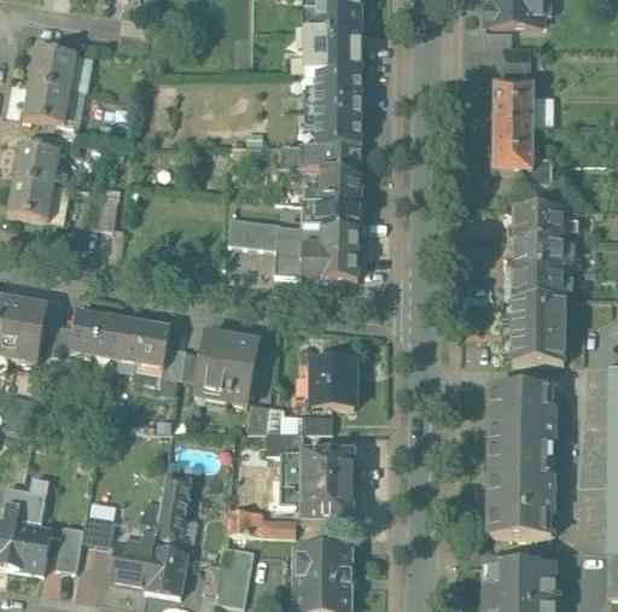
[(316,0),(316,31),(316,33),(361,33),(361,0),(316,0)]
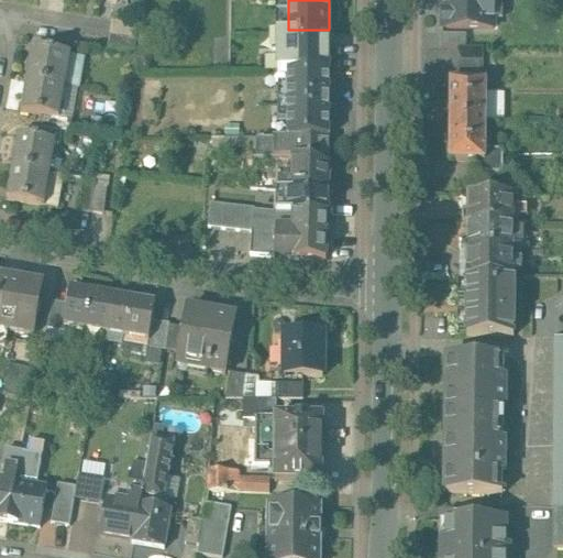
[(441,0),(442,24),(493,24),(493,0),(441,0)]
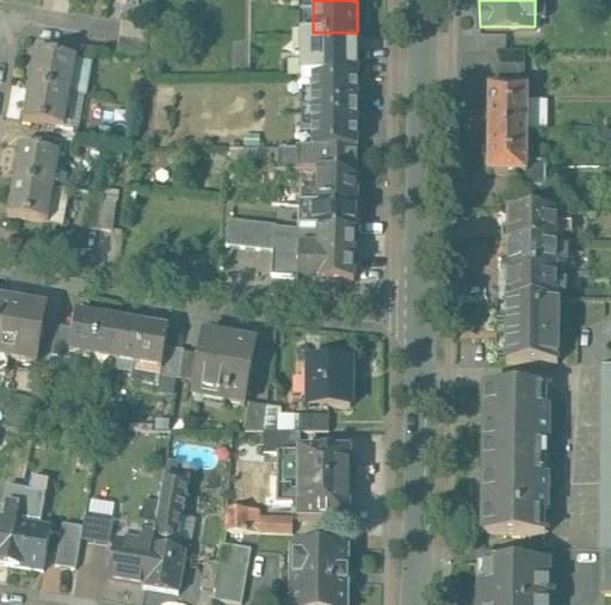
[(357,32),(313,32),(313,31),(303,31),(303,73),(313,73),(357,73),(357,32)]
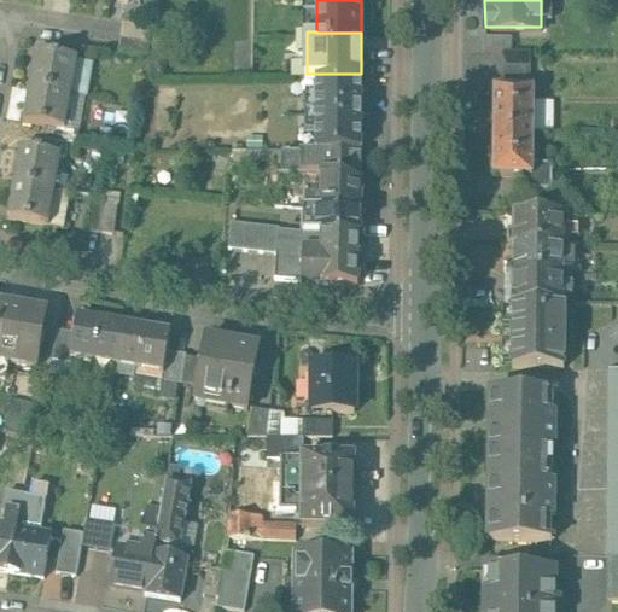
[(512,33),(485,33),(485,47),(501,47),(512,47),(512,33)]
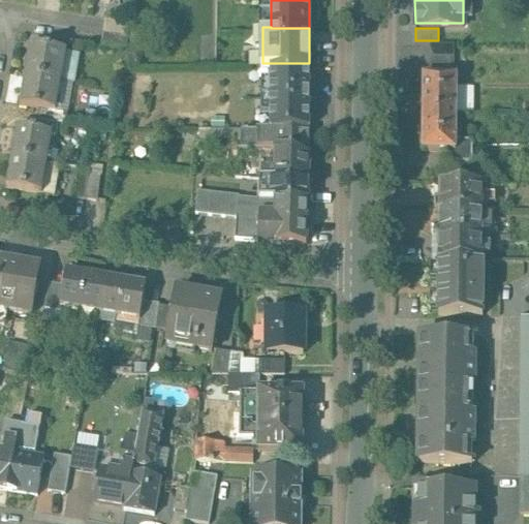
[(128,33),(103,29),(101,40),(126,44),(128,33)]
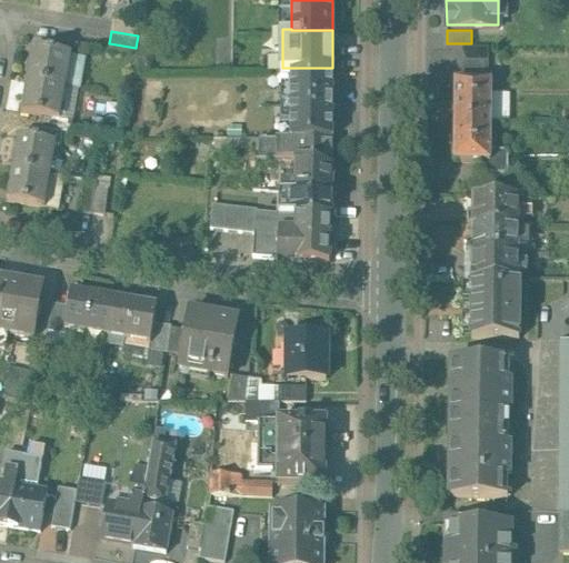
[(471,43),(461,43),(461,57),(488,57),(488,44),(471,43)]
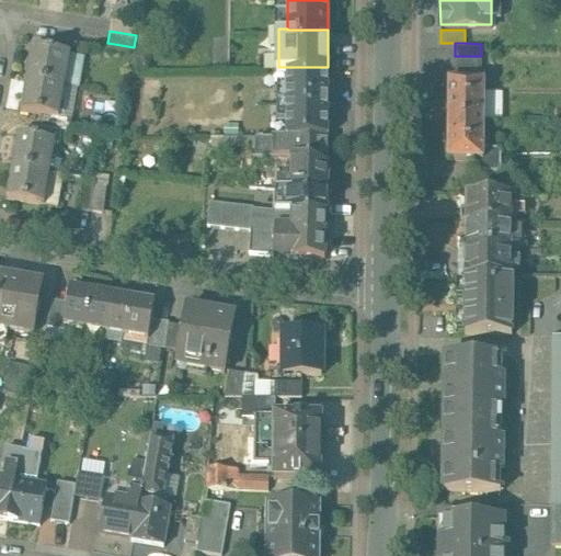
[(69,52),(33,45),(27,76),(64,82),(69,52)]
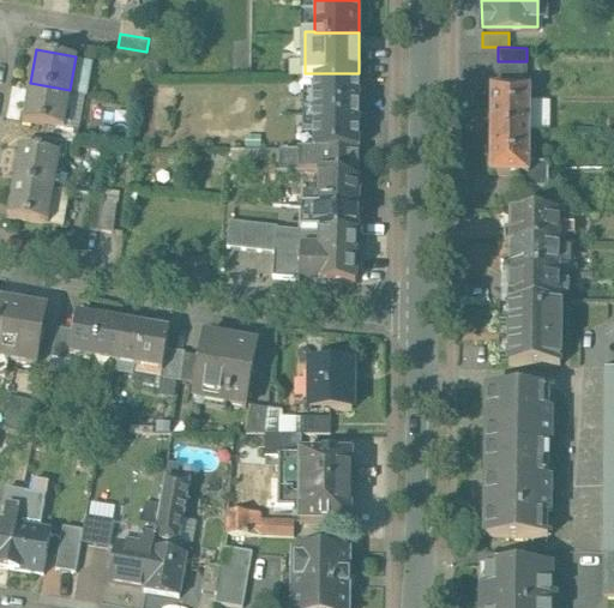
[(527,61),(498,61),(498,76),(527,77),(527,61)]
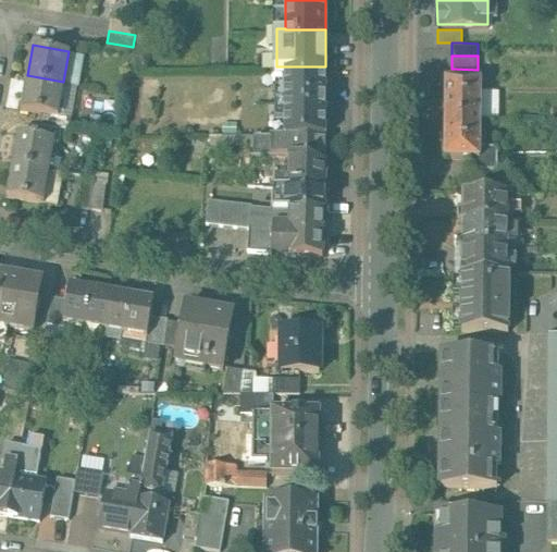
[(325,66),(285,66),(285,99),(279,99),(279,110),(285,110),(285,132),(291,132),(324,132),(325,66)]
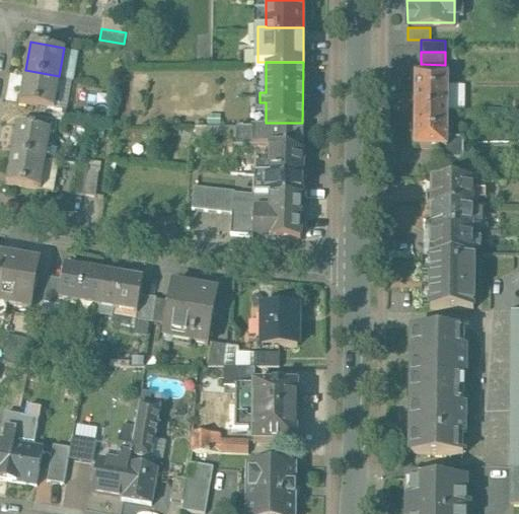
[(59,76),(25,70),(20,99),(39,102),(55,105),(59,76)]
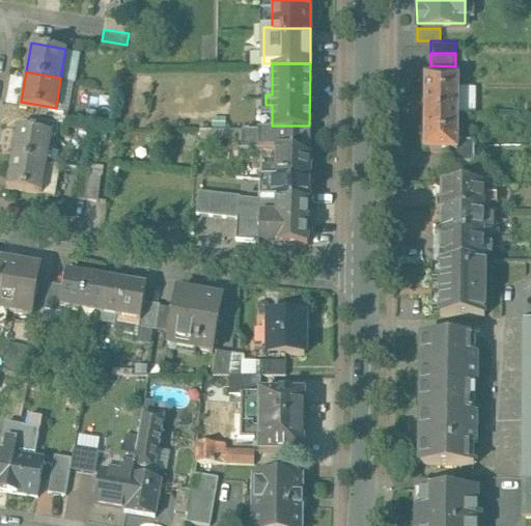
[(457,74),(424,73),(424,110),(457,110),(457,74)]
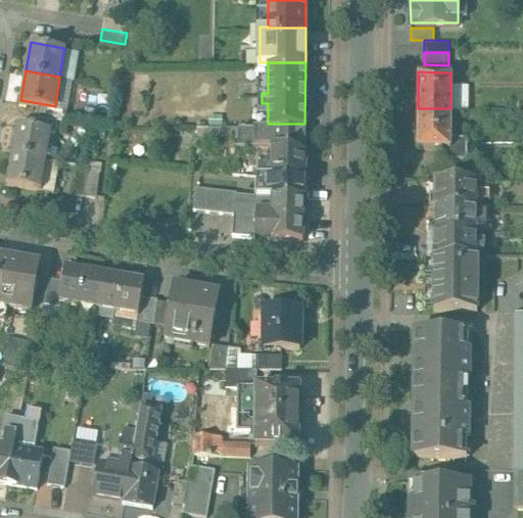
[(55,106),(39,103),(37,114),(60,119),(62,107),(55,106)]
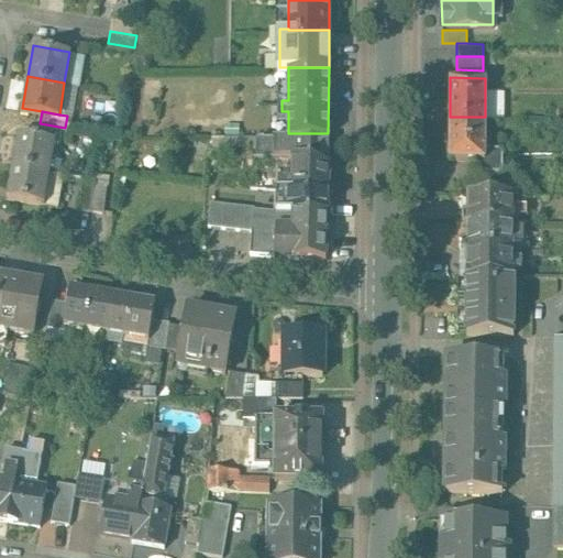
[(485,117),(450,117),(450,156),(481,157),(485,157),(485,145),(485,117)]
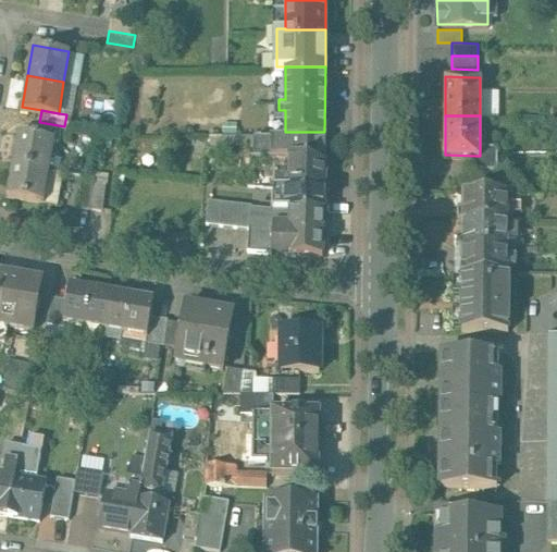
[(54,137),(17,131),(12,161),(49,168),(54,137)]
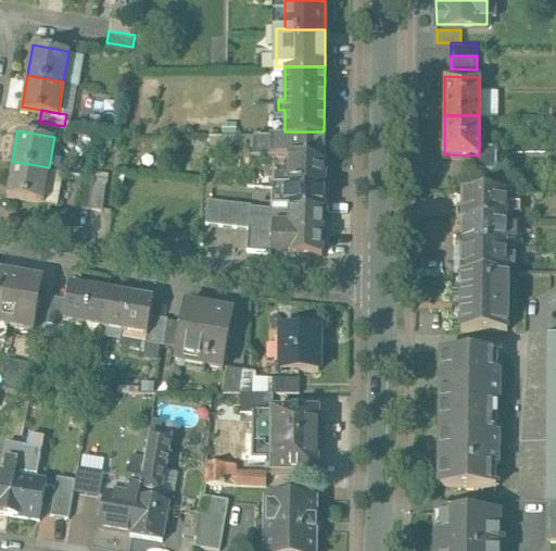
[(290,133),(253,132),(253,143),(290,143),(290,133)]
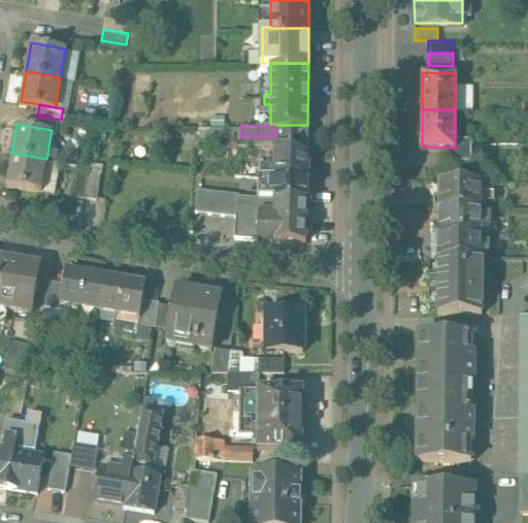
[(307,125),(275,125),(275,126),(275,136),(275,143),(307,153),(307,125)]
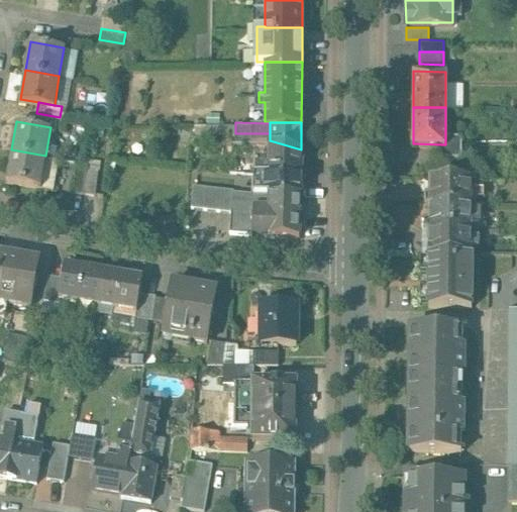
[(461,133),(445,133),(445,144),(441,144),(441,155),(461,156),(461,133)]
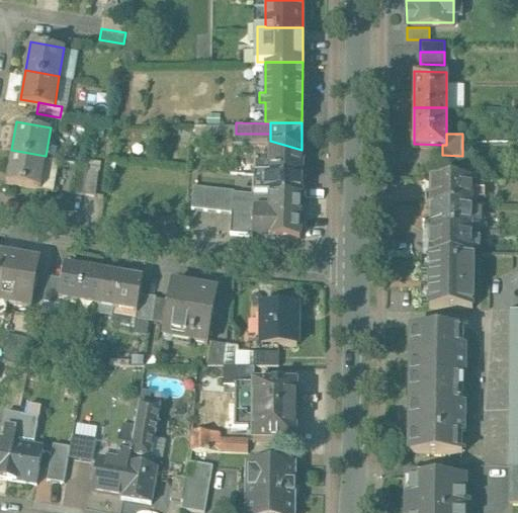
[(270,141),(270,153),(256,153),(255,170),(256,170),(300,171),(301,150),(270,141)]
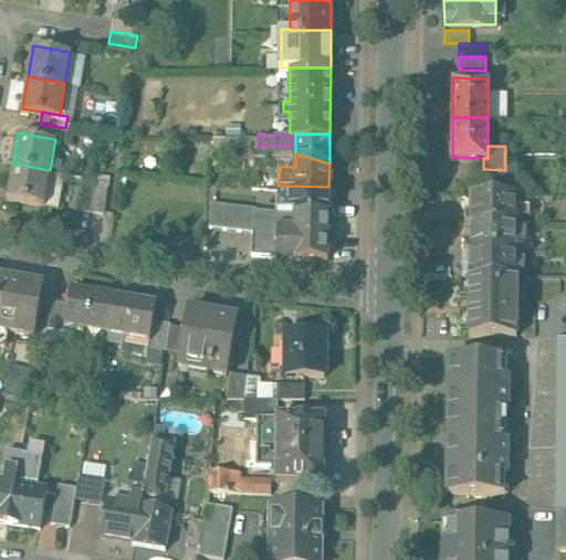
[(50,170),(12,164),(7,194),(44,201),(50,170)]
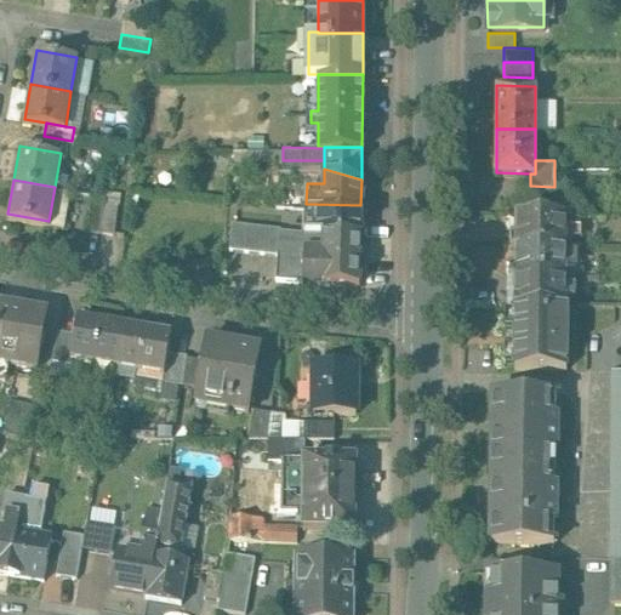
[(104,200),(90,198),(85,228),(100,229),(104,200)]
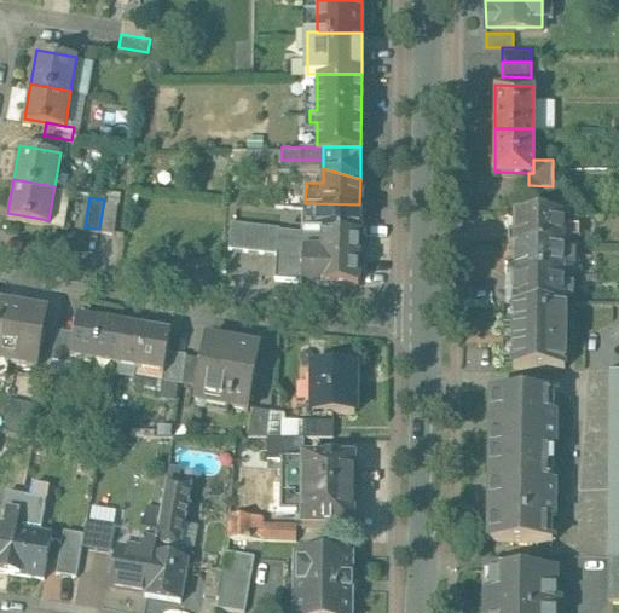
[(117,200),(104,198),(104,200),(99,229),(114,231),(117,200)]
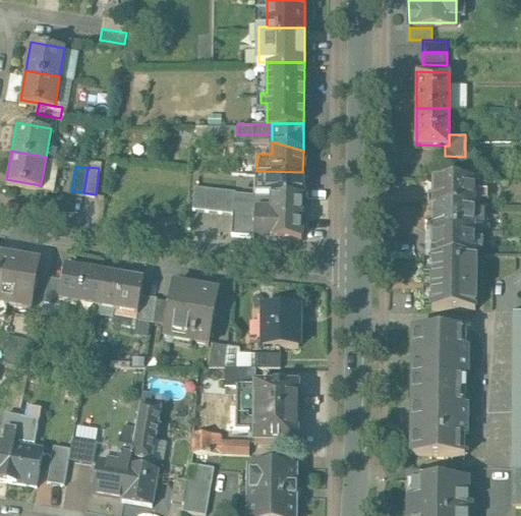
[(302,220),(255,213),(256,193),(257,171),(256,171),(246,172),(246,177),(245,192),(234,192),(235,190),(233,190),(232,212),(240,212),(237,233),(253,232),(253,236),(302,237),(302,220)]
